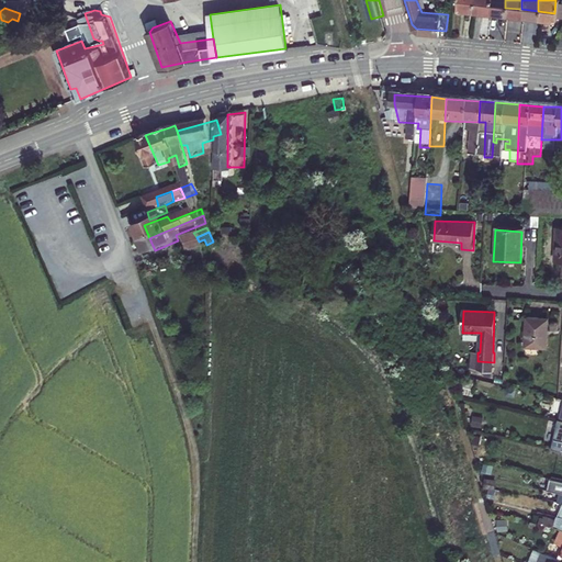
[(527,318),(526,347),(548,347),(548,319),(527,318)]
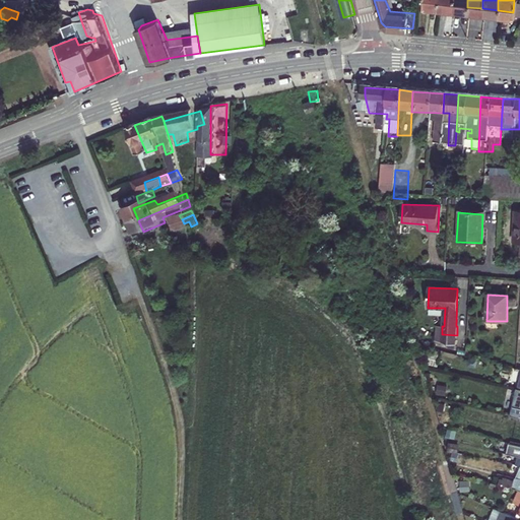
[(519,382),(519,373),(508,370),(506,379),(519,382)]
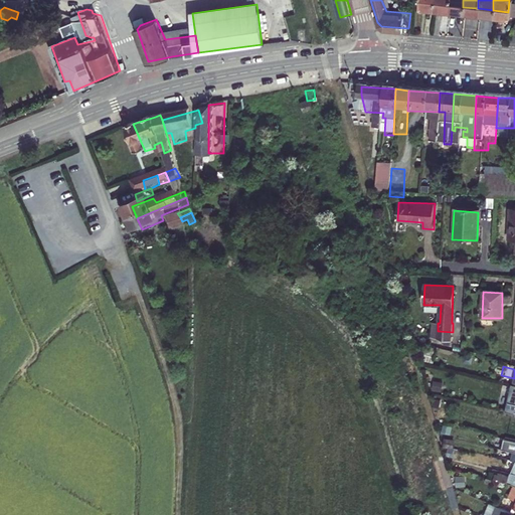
[(514,441),(507,440),(499,439),(498,445),(514,449),(514,441)]
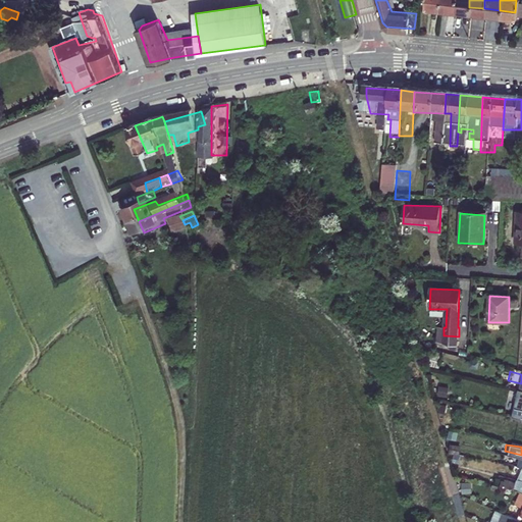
[(470,452),(462,450),(460,458),(468,459),(470,452)]
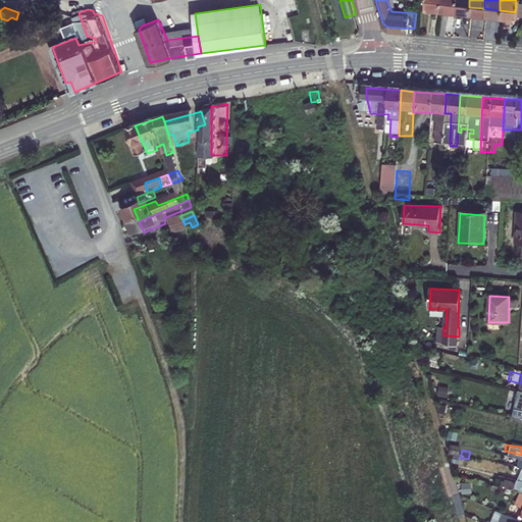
[(521,479),(517,478),(514,484),(503,481),(501,487),(518,491),(521,492),(521,479)]
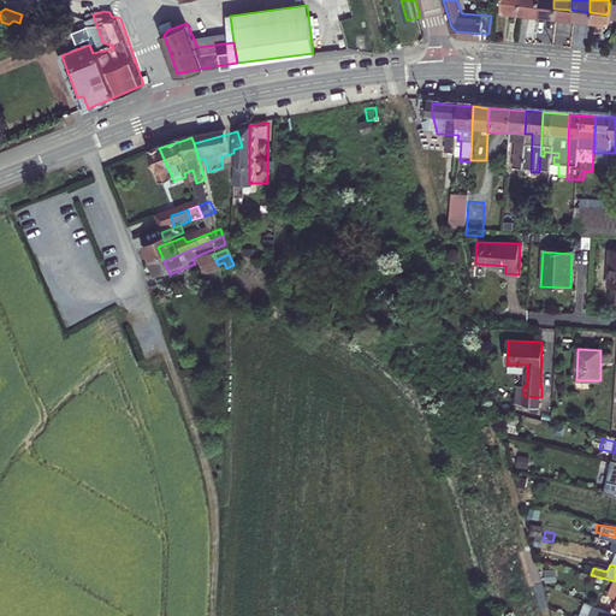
[(615,614),(615,581),(611,580),(605,593),(615,597),(611,604),(602,600),(600,605),(593,603),(593,605),(615,614)]
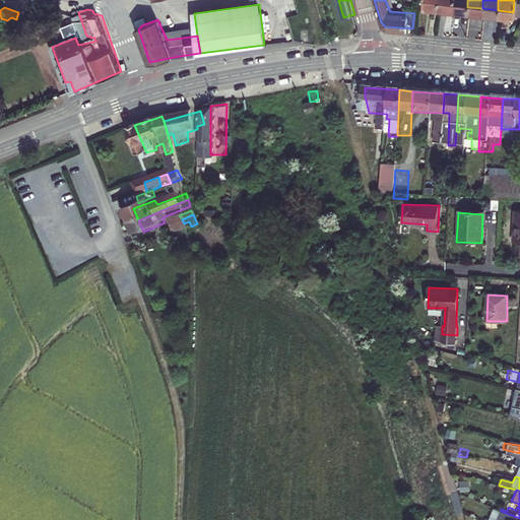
[(519,519),(519,518),(501,511),(493,508),(488,519),(489,519),(519,519)]
